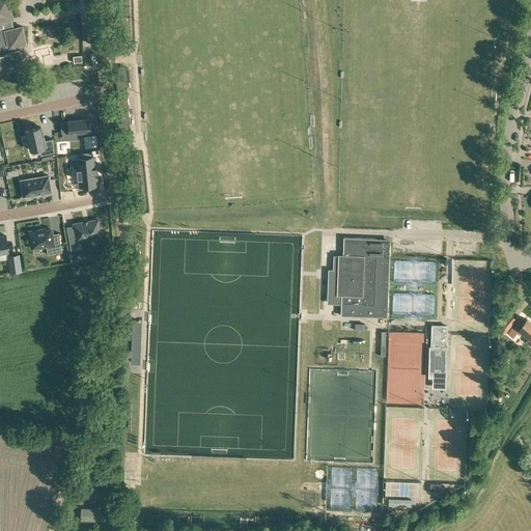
[(12,28),(10,20),(12,19),(8,0),(0,0),(0,72),(5,71),(4,65),(9,64),(10,70),(23,66),(19,50),(15,51),(14,47),(26,44),(23,26),(12,28)]
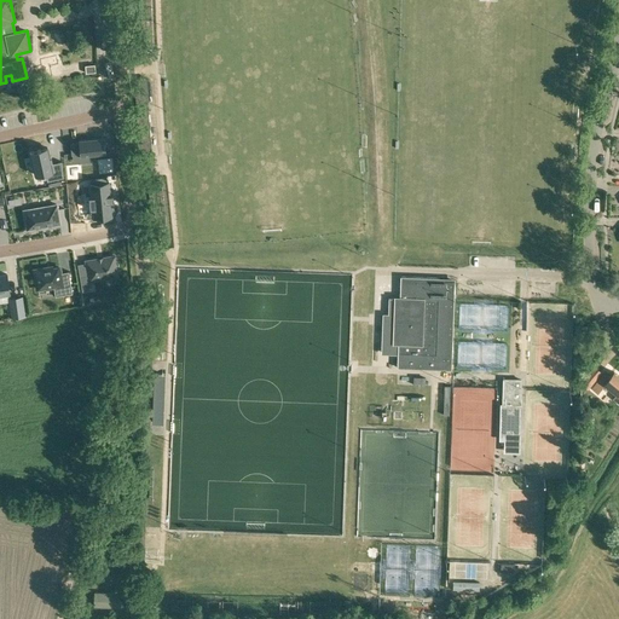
[(79,142),(70,143),(71,155),(73,155),(80,154),(80,156),(88,155),(105,154),(104,138),(79,140),(79,142)]
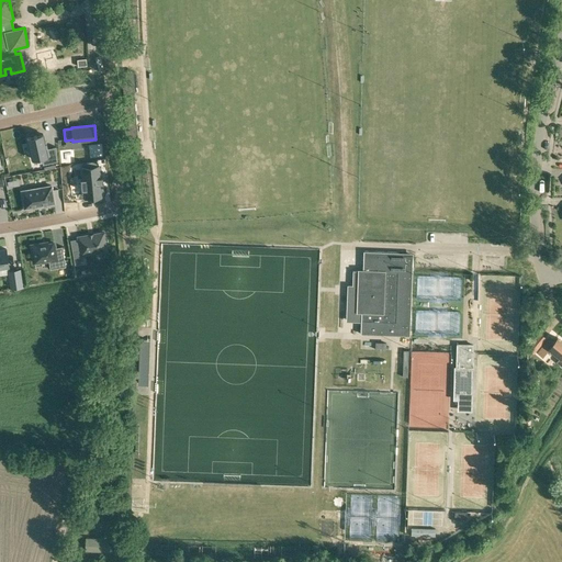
[(44,133),(29,136),(33,158),(42,156),(44,163),(57,159),(56,146),(46,147),(44,133)]
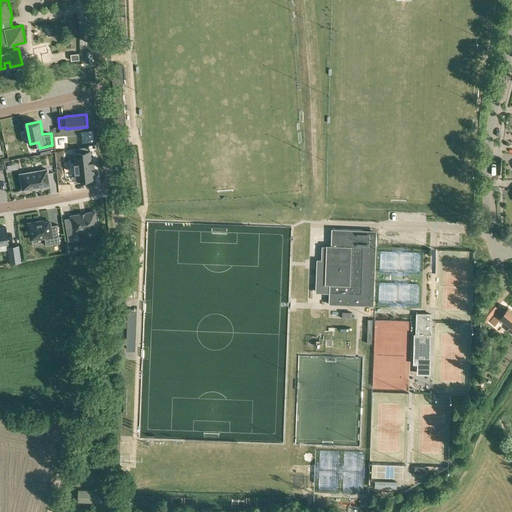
[(75,163),(74,163),(75,173),(76,173),(76,178),(92,176),(92,167),(93,167),(92,162),(91,162),(90,152),(88,152),(88,146),(75,148),(75,153),(74,153),(75,163)]
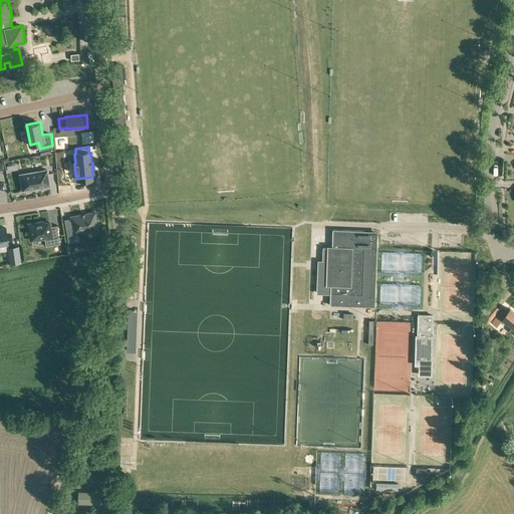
[(47,171),(20,175),(22,191),(49,186),(47,171)]
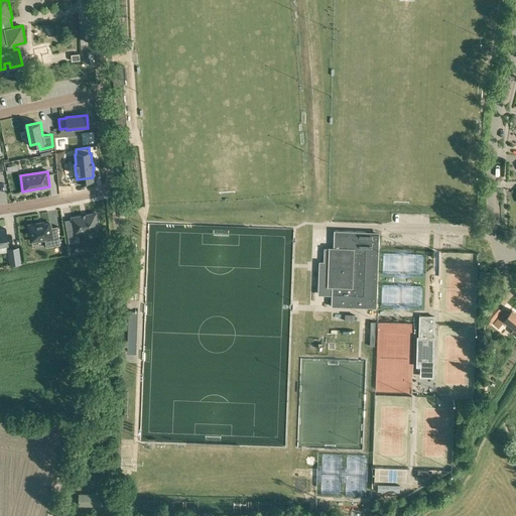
[(93,211),(70,216),(72,228),(66,229),(68,241),(76,239),(74,233),(97,228),(96,223),(97,223),(95,215),(94,215),(93,211)]
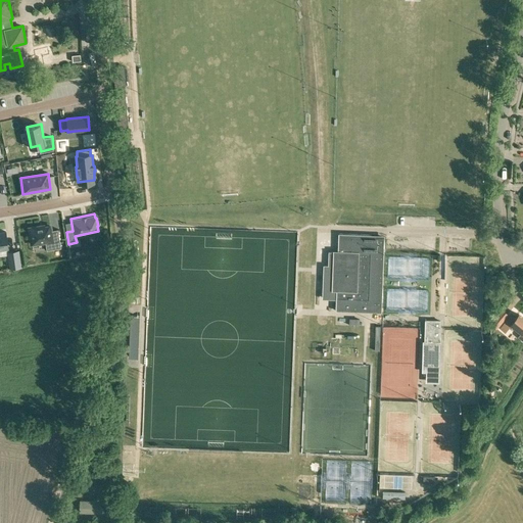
[(44,226),(29,228),(32,244),(46,241),(47,249),(60,247),(57,230),(51,231),(50,227),(44,228),(44,226)]
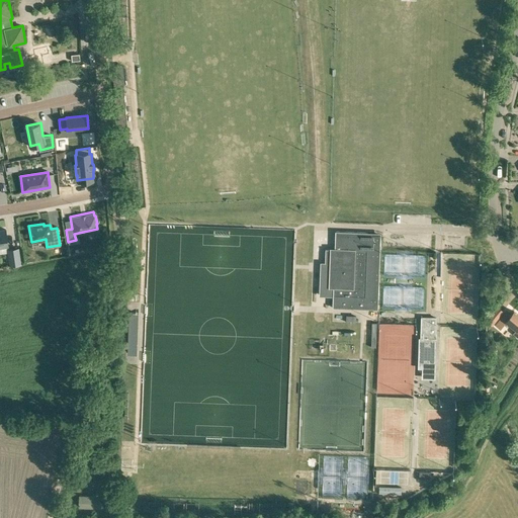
[(326,249),(326,262),(329,262),(328,287),(332,287),(334,287),(333,295),(333,308),(377,309),(379,250),(380,236),(380,233),(335,231),(335,248),(330,248),(330,249),(326,249)]
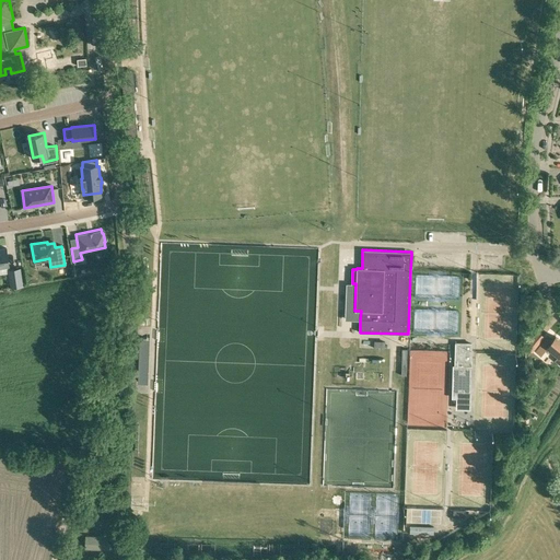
[(9,269),(9,272),(11,286),(22,284),(20,267),(9,269)]
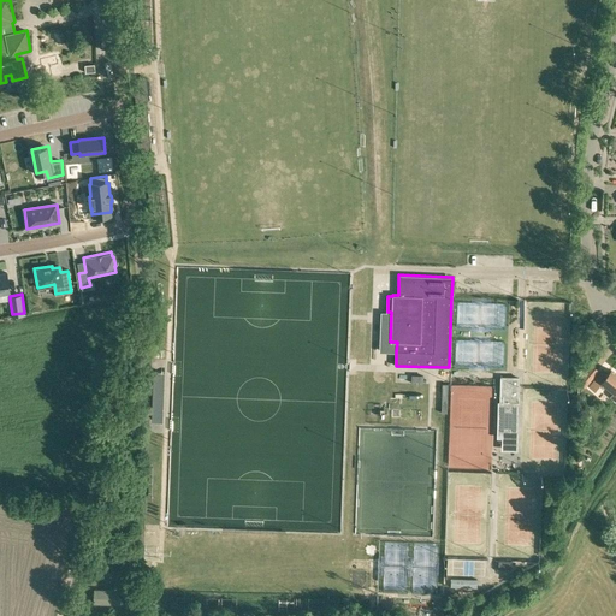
[(510,297),(455,296),(452,367),(508,369),(510,297)]
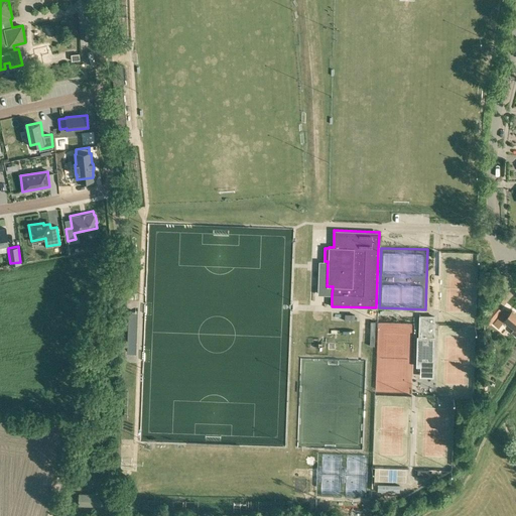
[(452,285),(452,312),(468,312),(468,289),(463,289),(463,278),(472,278),(472,265),(463,265),(463,272),(459,272),(459,279),(456,279),(456,285),(452,285)]
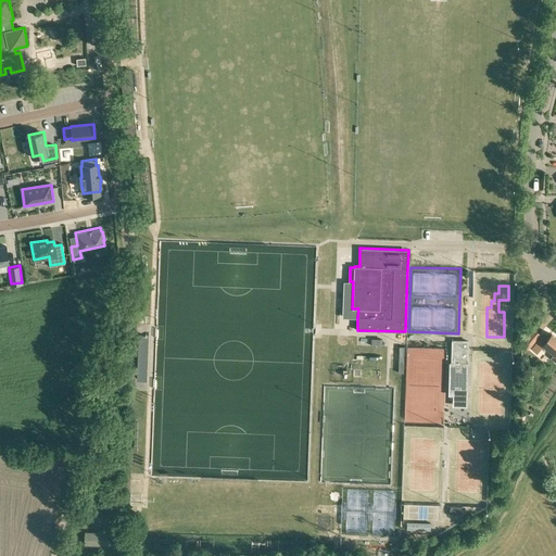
[(528,350),(541,335),(533,329),(521,344),(528,350)]
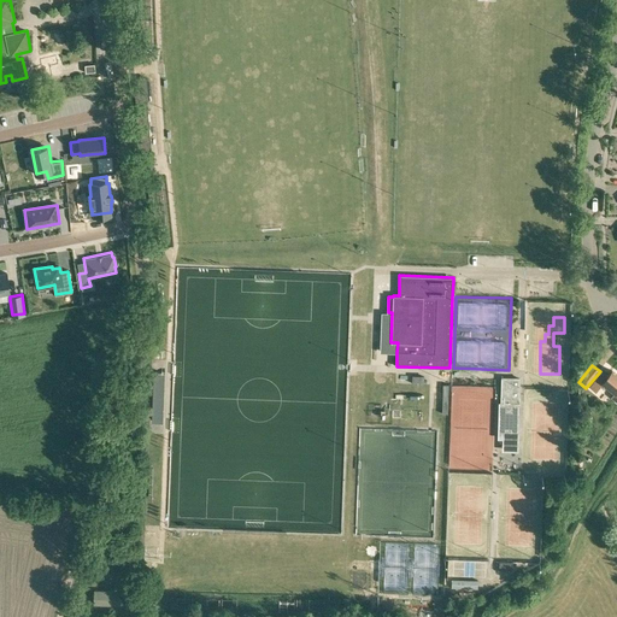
[(616,374),(612,370),(607,376),(603,371),(591,387),(595,392),(603,383),(613,392),(610,398),(616,403),(616,374)]
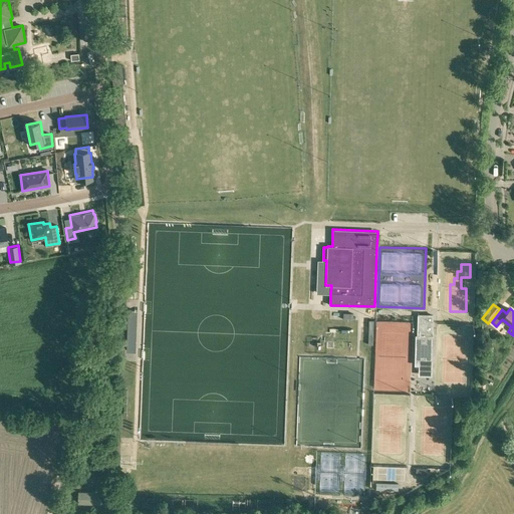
[(432,314),(418,314),(418,335),(416,335),(416,364),(419,364),(418,375),(431,375),(432,314)]
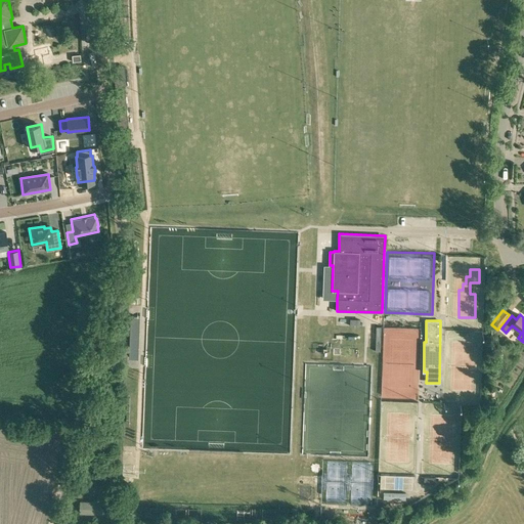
[(461,362),(462,374),(476,374),(475,343),(456,343),(457,362),(461,362)]
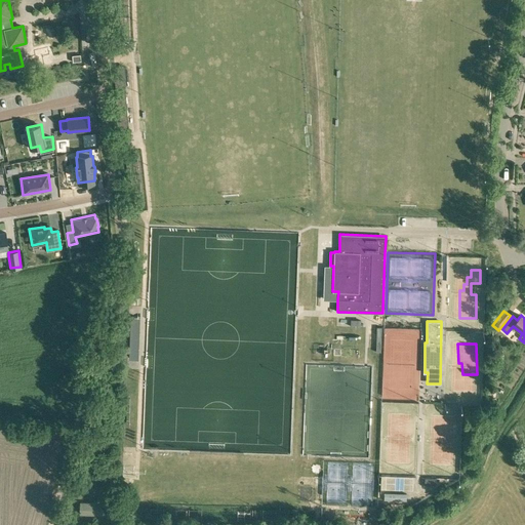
[(112,516),(113,503),(80,501),(79,514),(112,516)]
